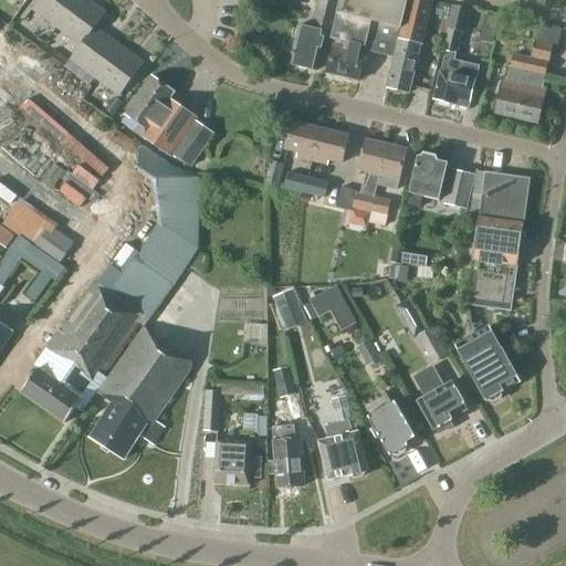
[(80,45),(95,28),(105,13),(87,0),(39,0),(32,10),(80,45)]
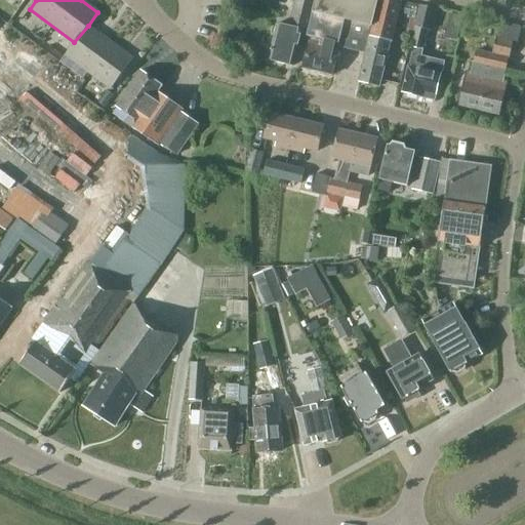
[(244,8),(246,0),(238,0),(236,6),(244,8)]
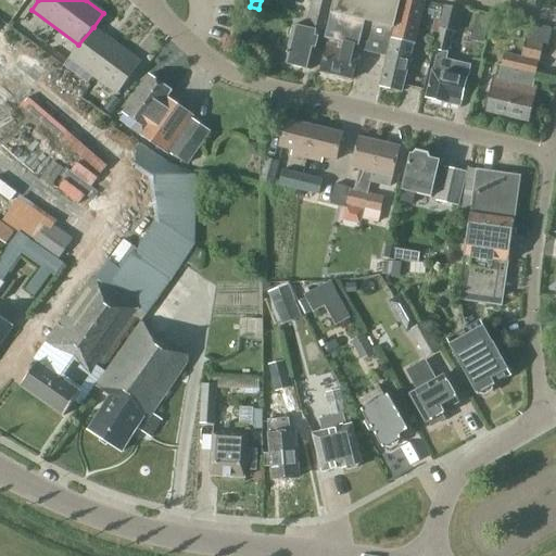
[(323,40),(332,0),(313,0),(306,28),(293,25),(285,64),(310,70),(317,38),(323,40)]
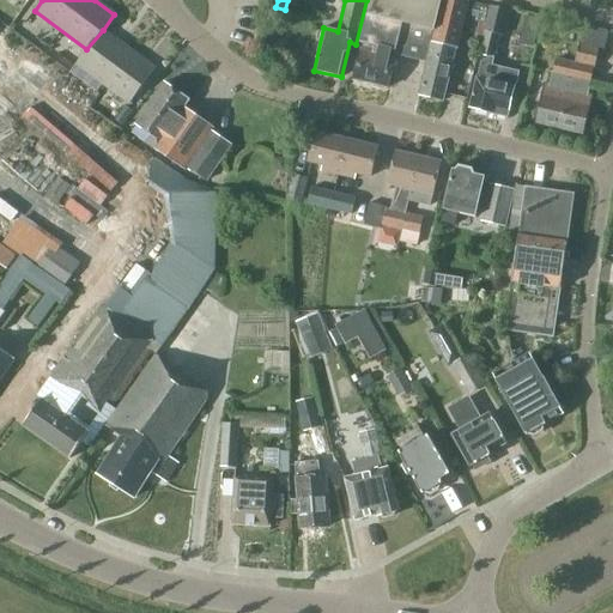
[(434,31),(441,0),(368,0),(357,44),(362,46),(360,53),(359,53),(352,79),(388,87),(394,61),(393,60),(394,55),(425,62),(432,31),(434,31)]
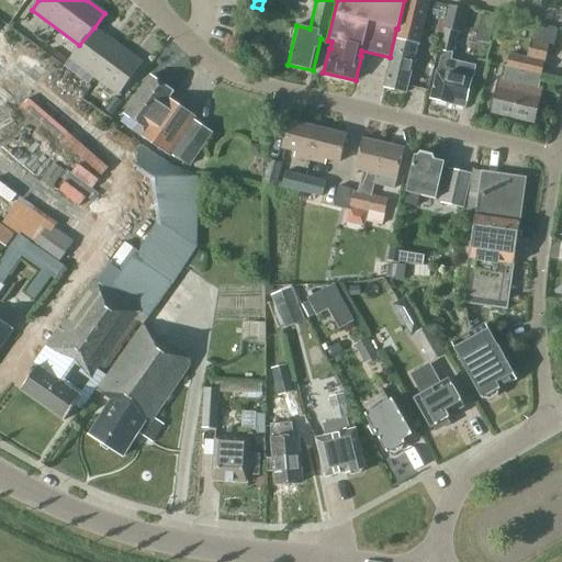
[(418,45),(429,1),(424,0),(405,0),(384,88),(405,92),(412,65),(415,65),(416,58),(414,58),(417,45),(418,45)]
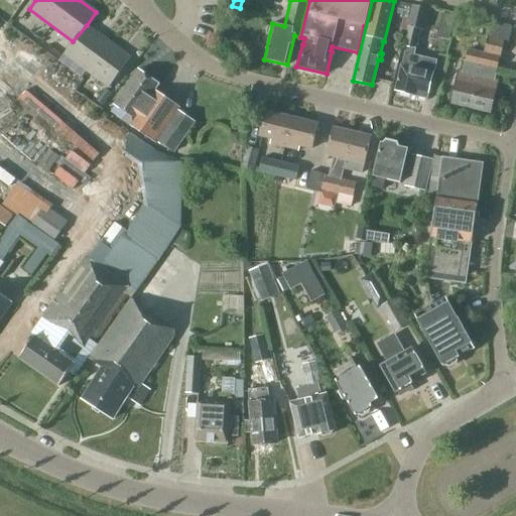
[(426,98),(434,63),(435,59),(413,54),(419,29),(423,30),(428,10),(412,6),(402,45),(406,46),(395,91),(426,98)]
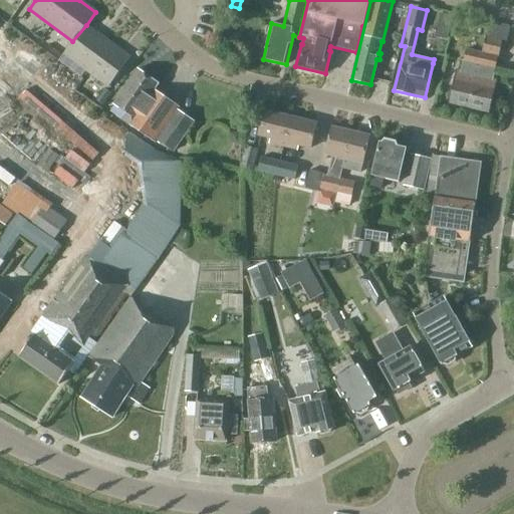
[(439,36),(452,38),(455,14),(442,12),(439,36)]
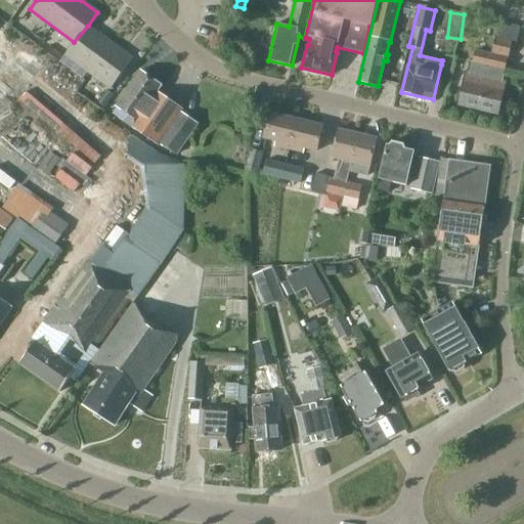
[(499,22),(498,37),(521,38),(522,23),(499,22)]
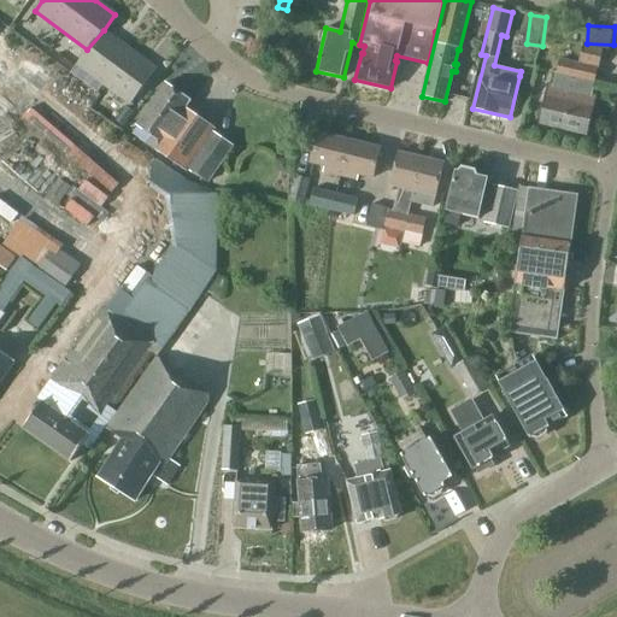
[(104,30),(87,50),(76,65),(129,105),(156,69),(104,30)]
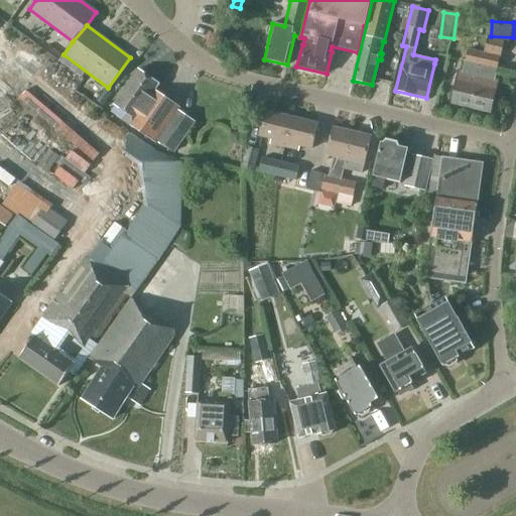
[(504,41),(488,37),(484,53),(468,50),(463,72),(459,72),(450,104),(490,113),(498,81),(488,78),(490,69),(496,71),(499,57),(500,57),(504,41)]
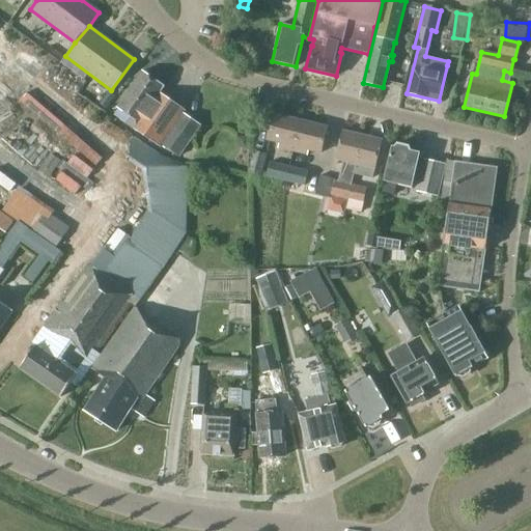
[(62,57),(70,48),(60,42),(54,50),(62,57)]
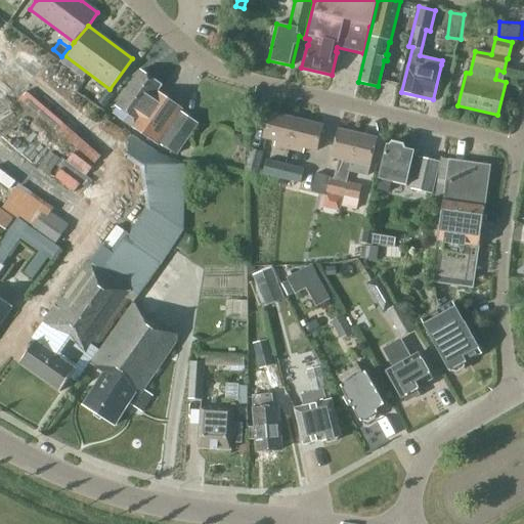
[(160,142),(176,155),(198,123),(181,112),(182,110),(158,92),(162,86),(140,71),(115,106),(129,116),(124,123),(158,145),(160,142)]
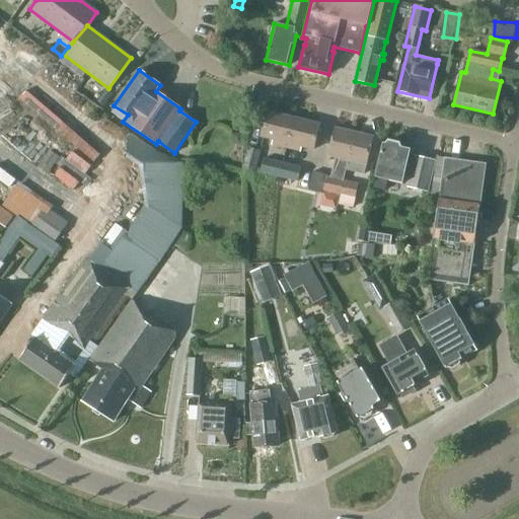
[(103,106),(113,94),(105,89),(97,101),(103,106)]
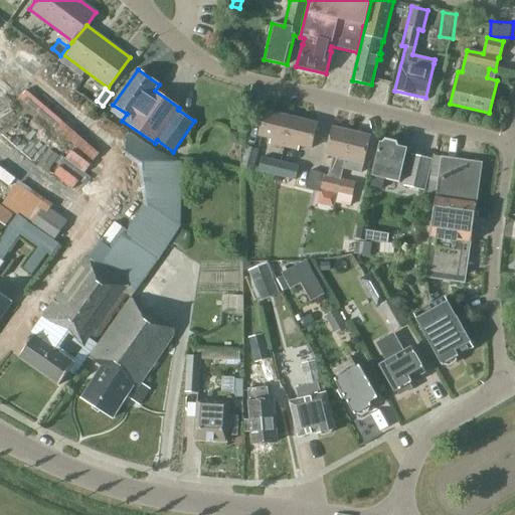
[(284,147),(291,118),(266,111),(260,136),(271,139),(270,144),(284,147)]
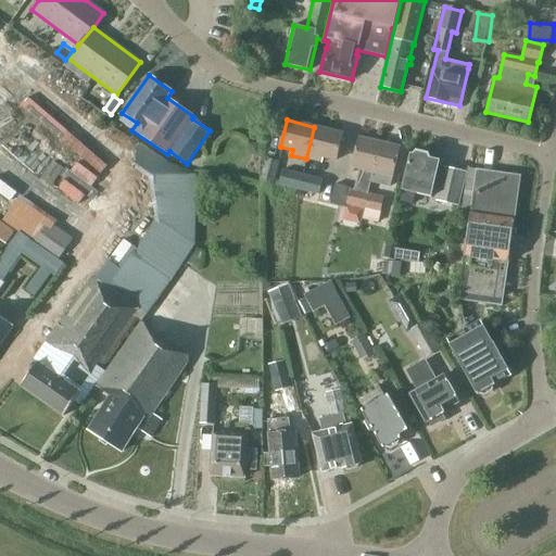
[(314,127),(306,159),(321,163),(323,158),(335,161),(342,134),(314,127)]
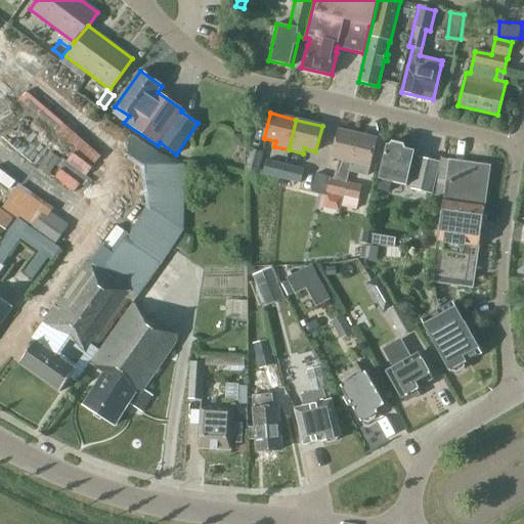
[(346,183),(349,172),(348,172),(357,134),(339,130),(332,158),(339,160),(334,180),(346,183)]
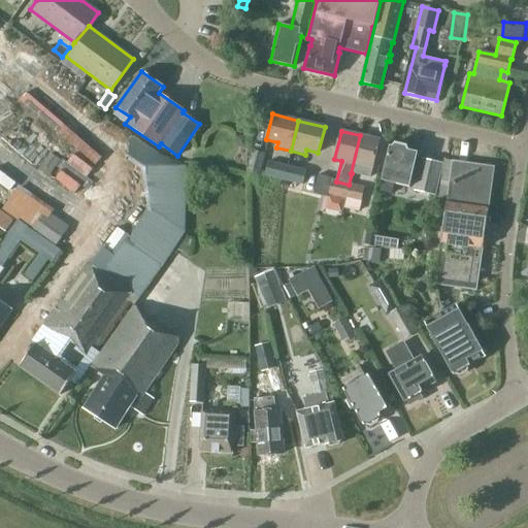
[(245,146),(246,136),(235,135),(235,142),(239,146),(245,146)]
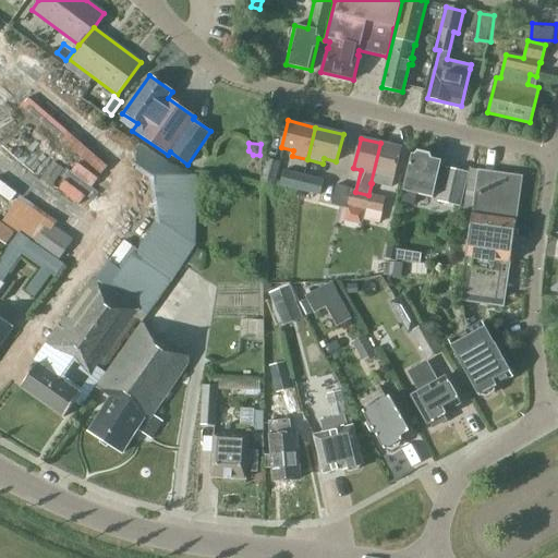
[(371,183),(372,183),(391,187),(400,147),(380,143),(371,183)]
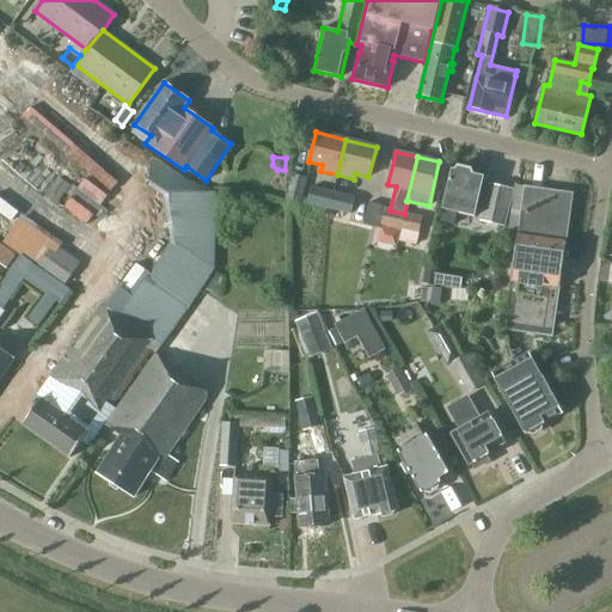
[(473,175),(471,169),(458,166),(454,170),(452,170),(439,222),(453,225),(456,213),(475,216),(484,177),(473,175)]
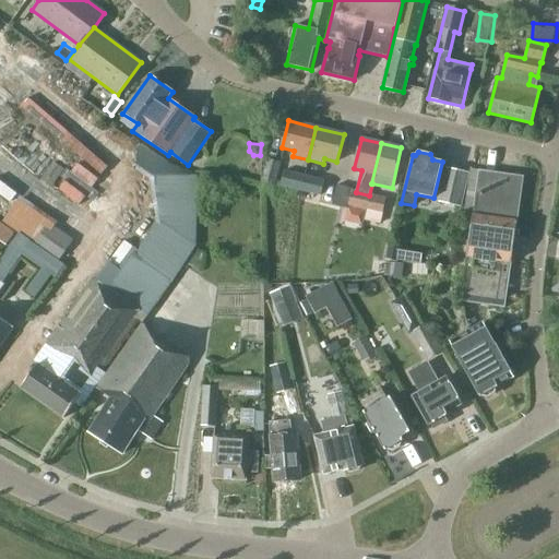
[(483,322),(483,323),(486,324),(489,306),(504,308),(511,263),(516,222),(523,177),(479,170),(480,158),(472,157),(455,266),(464,269),(460,301),(470,331),(483,322)]
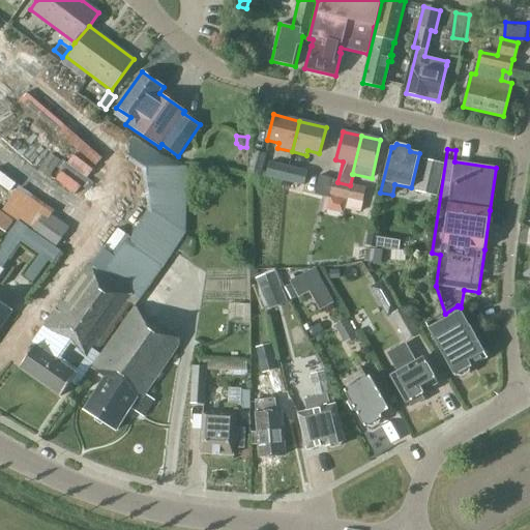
[(260,175),(265,154),(253,151),(247,172),(260,175)]
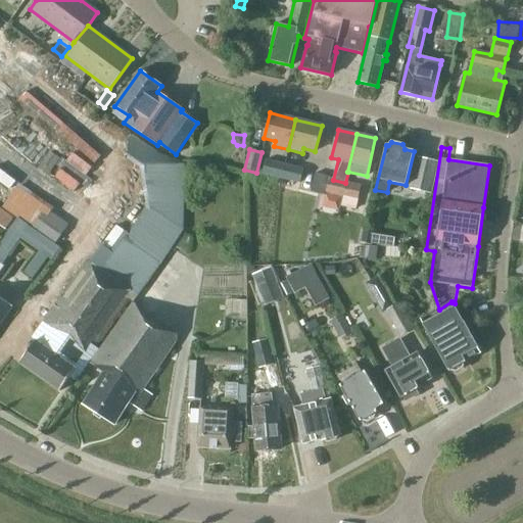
[(47,177),(59,158),(49,151),(37,170),(47,177)]
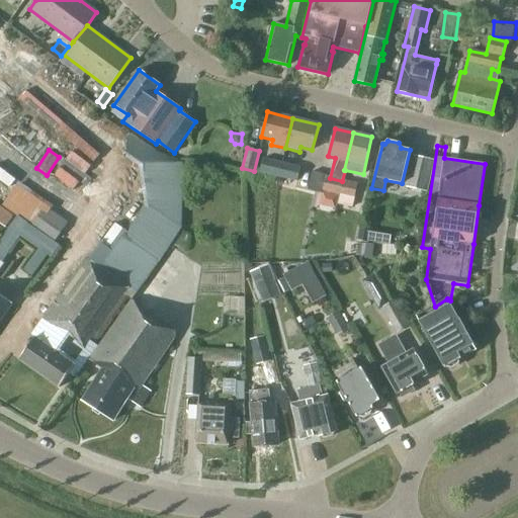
[(426,192),(433,161),(414,156),(406,188),(426,192)]
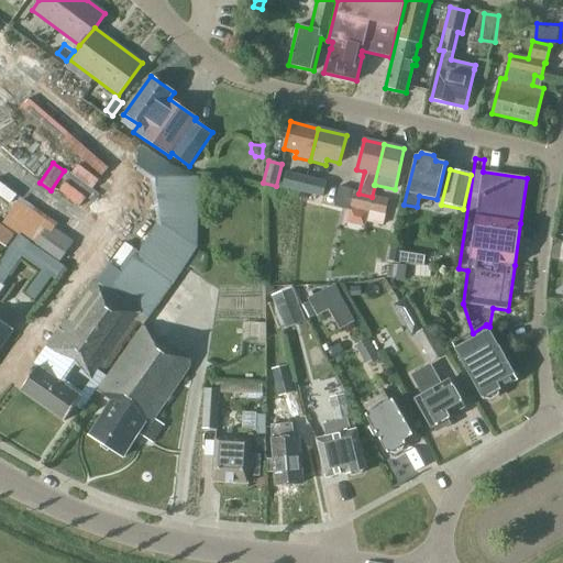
[(302,192),(306,178),(286,173),(282,188),(302,192)]
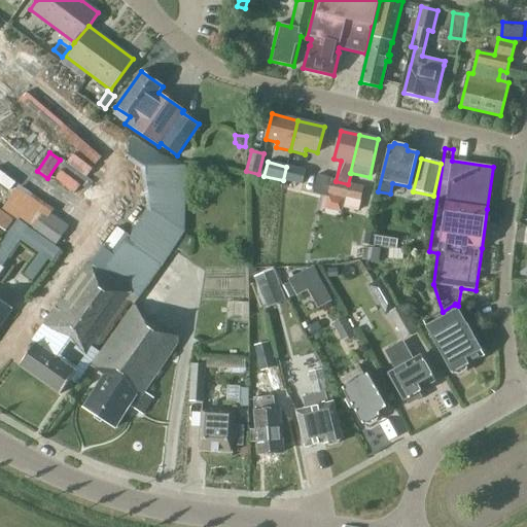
[(286,167),(283,180),(302,185),(301,190),(313,194),(317,174),(286,167)]
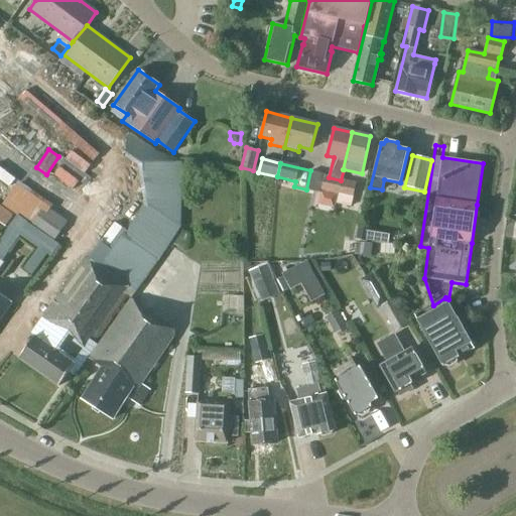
[(329,177),(325,176),(321,189),(338,194),(341,180),(329,177)]
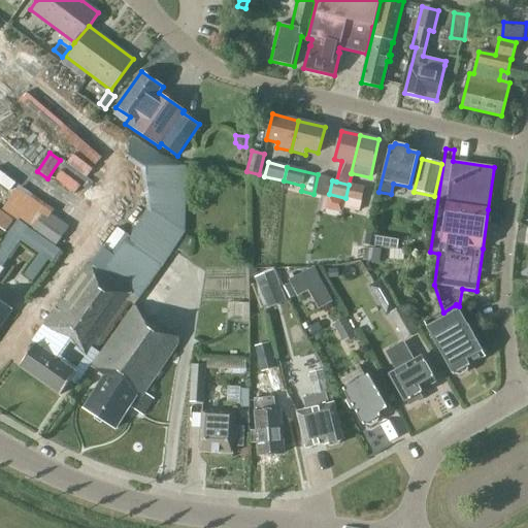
[(364,188),(349,185),(345,198),(361,201),(364,188)]
